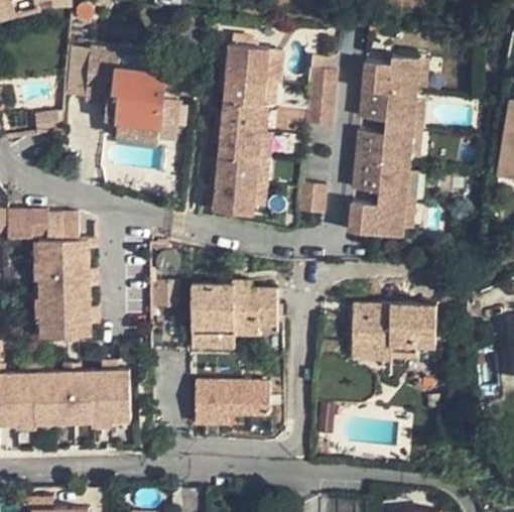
[(0,24),(38,15),(34,2),(33,0),(22,0),(10,3),(10,9),(0,11),(0,24)]
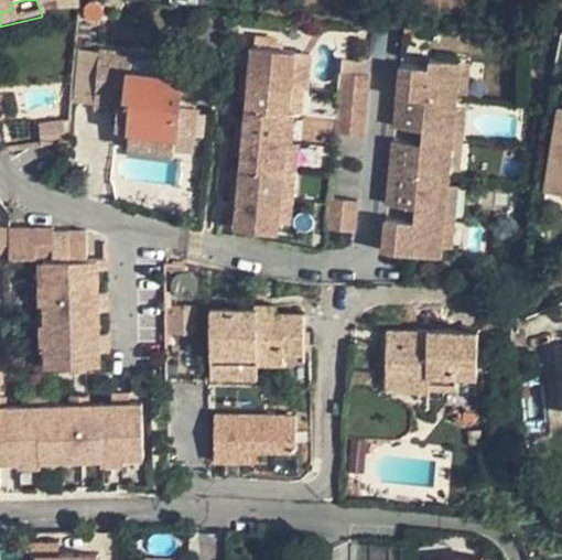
[(24,0),(36,0),(38,2),(49,0),(0,0),(0,12),(11,10),(11,3),(24,0)]
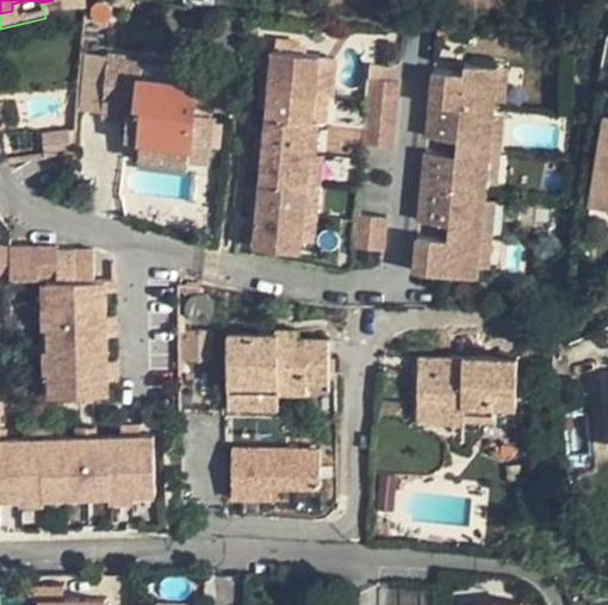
[(111,0),(107,0),(104,4),(106,6),(110,11),(116,6),(111,0)]
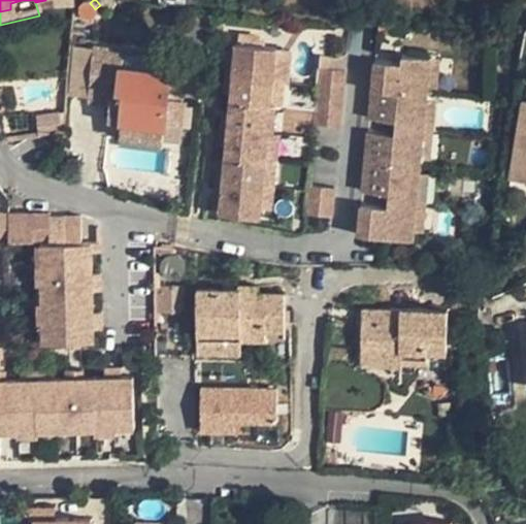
[(229,89),(228,98),(227,112),(226,122),(224,141),(223,150),(222,165),(221,173),(219,195),(218,203),(217,218),(258,221),(258,211),(261,189),(263,168),(264,156),(265,137),(268,109),(269,102),(271,82),(272,62),(274,51),(232,47),(232,60),(231,68),(229,89)]
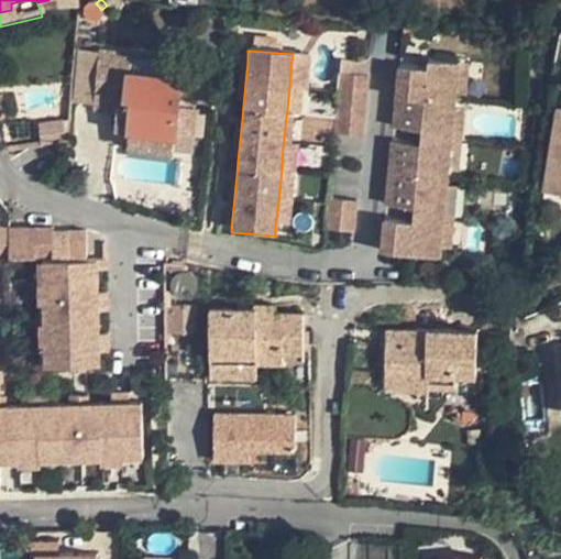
[(113,128),(127,129),(174,134),(176,112),(179,81),(128,76),(130,58),(97,55),(91,106),(116,108),(113,128)]
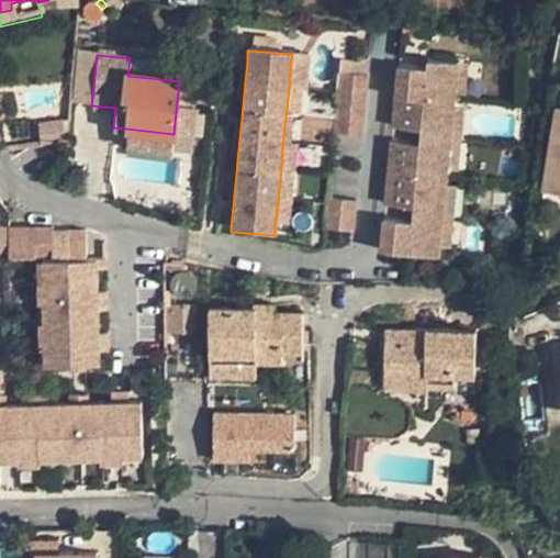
[(238,63),(237,73),(246,73),(247,64),(238,63)]
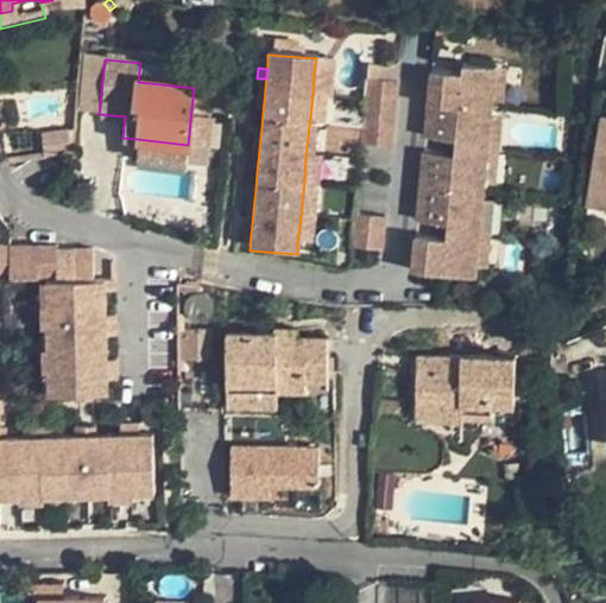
[(475,281),(477,272),(480,239),(483,207),(484,191),(487,154),(490,124),(492,107),(494,73),(459,69),(459,77),(448,77),(429,75),(422,141),(452,144),(450,160),(421,159),(416,224),(444,227),(443,243),(414,241),(410,277),(475,281)]
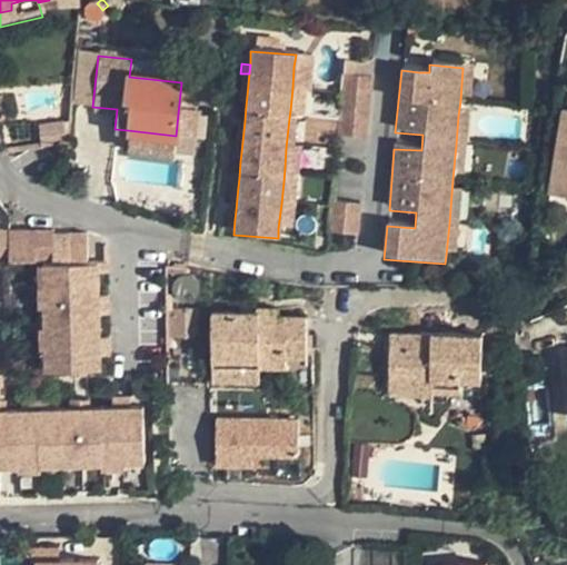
[(292,88),(305,89),(307,68),(294,67),(292,88)]
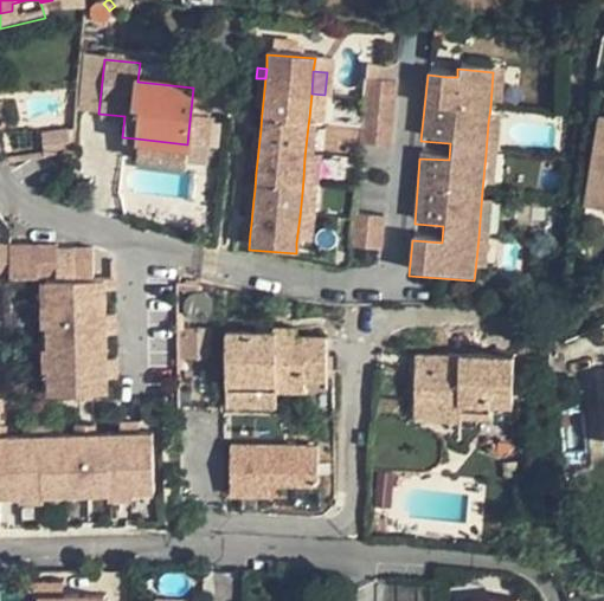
[(503,73),(493,72),(490,107),(500,107),(503,73)]
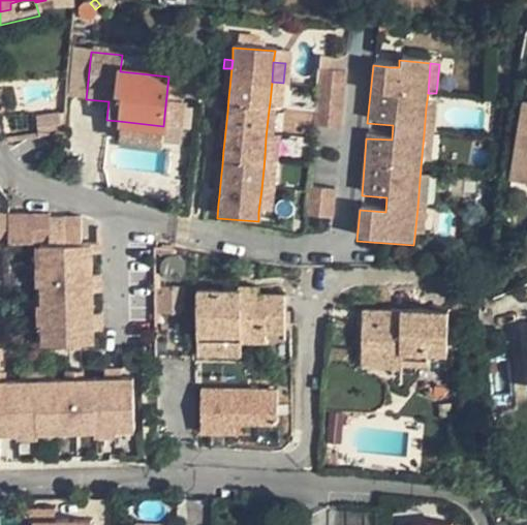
[(221,88),(229,89),(231,68),(223,68),(221,88)]
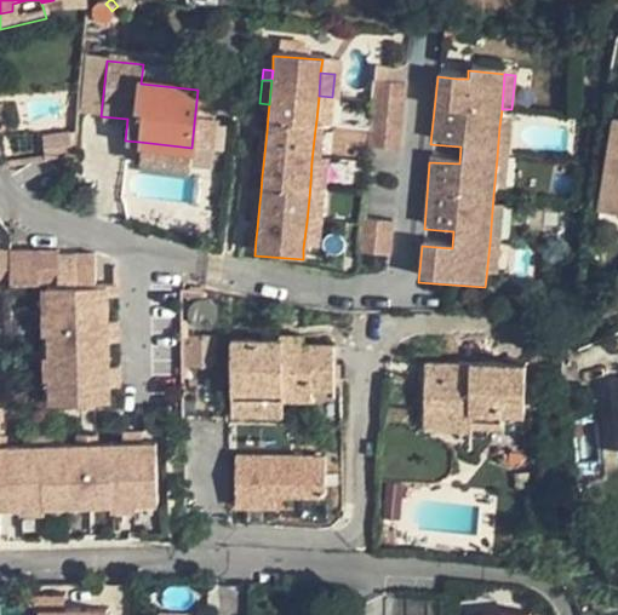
[(401,88),(371,86),(370,102),(365,153),(395,154),(401,88)]
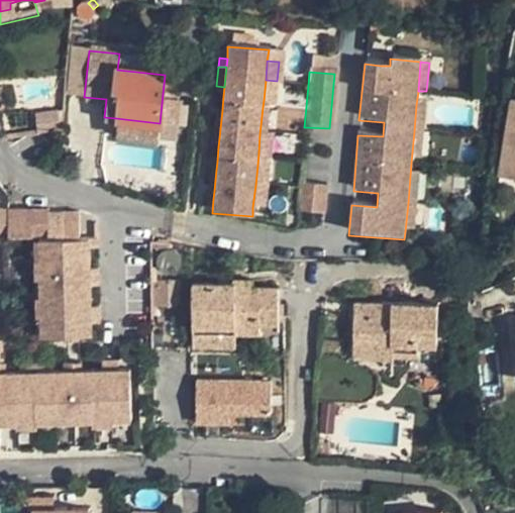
[(275,101),(277,81),(266,80),(264,100),(275,101)]
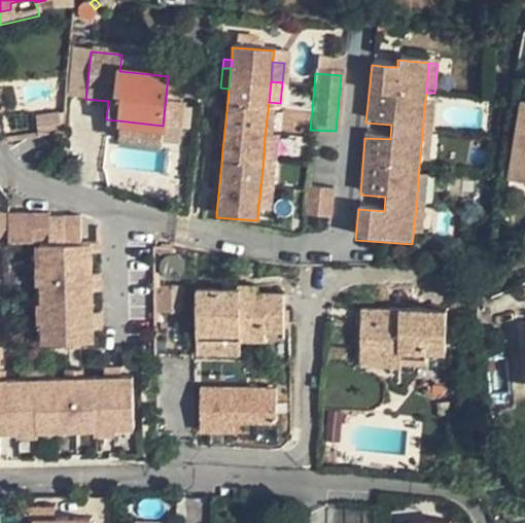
[(219,98),(228,98),(229,89),(220,88),(219,98)]
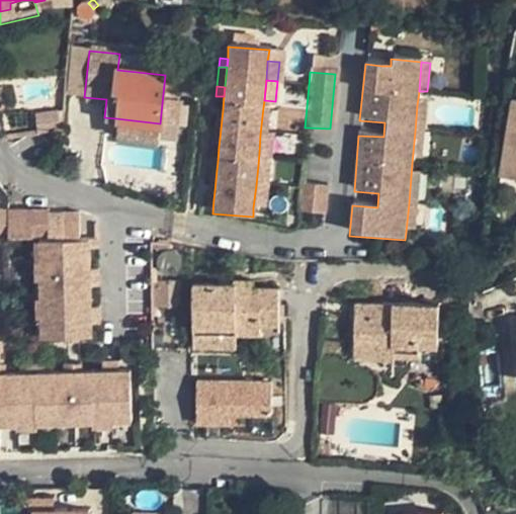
[(515,100),(510,100),(497,175),(515,178),(515,100)]
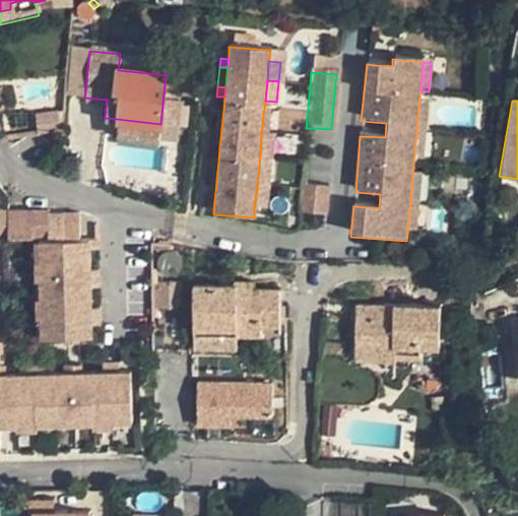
[(179,105),(163,104),(160,124),(178,125),(179,105)]
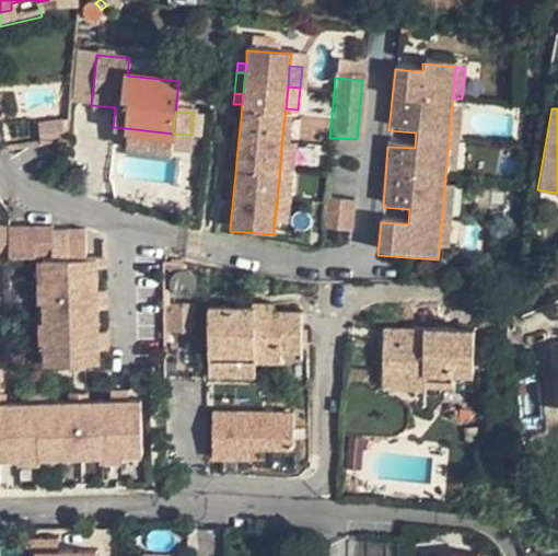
[(449,142),(458,143),(461,115),(451,114),(449,142)]
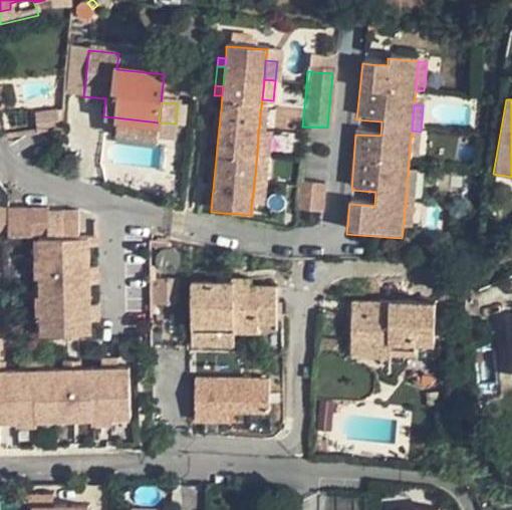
[(268,107),(261,106),(258,134),(265,134),(268,107)]
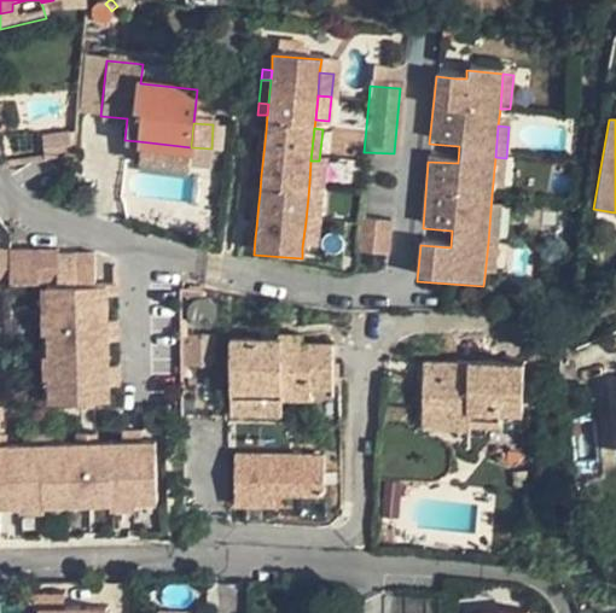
[(36,136),(42,161),(69,155),(64,130),(36,136)]
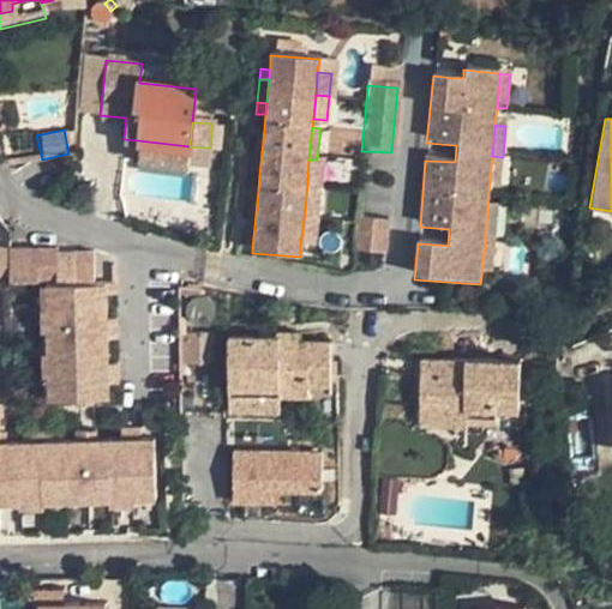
[(255,131),(253,140),(263,142),(264,131),(255,131)]
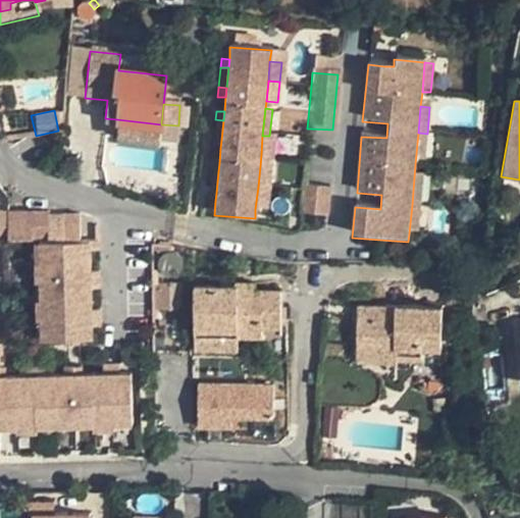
[(160,140),(161,124),(117,119),(115,136),(160,140)]
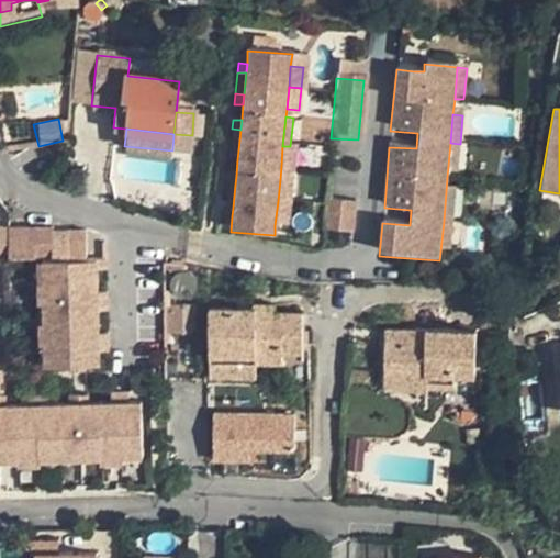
[(241,130),(232,129),(230,151),(238,151),(241,130)]
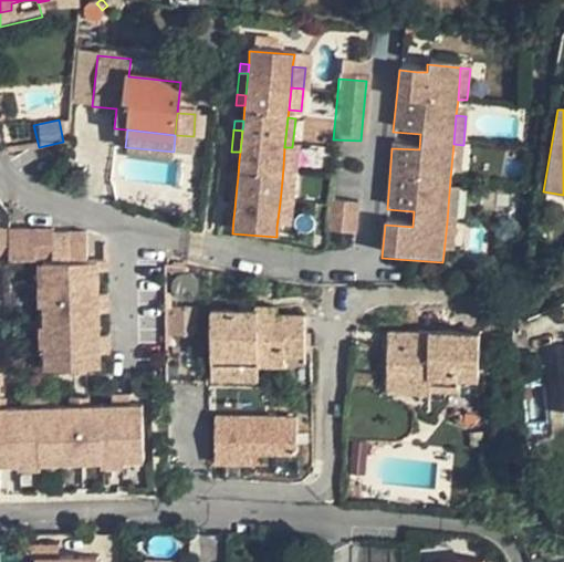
[(460,178),(463,145),(453,144),(450,178),(460,178)]
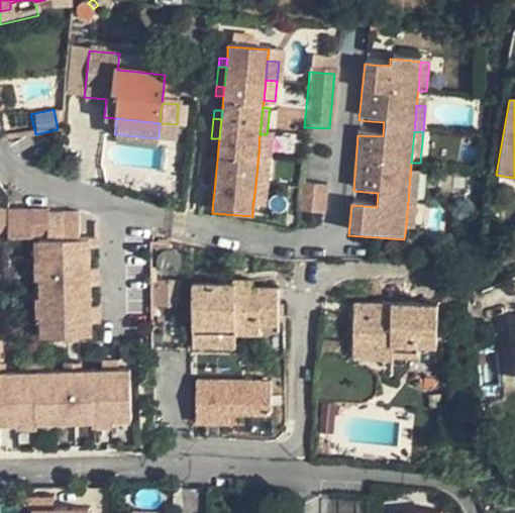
[(271,134),(267,134),(260,134),(259,152),(269,154),(271,134)]
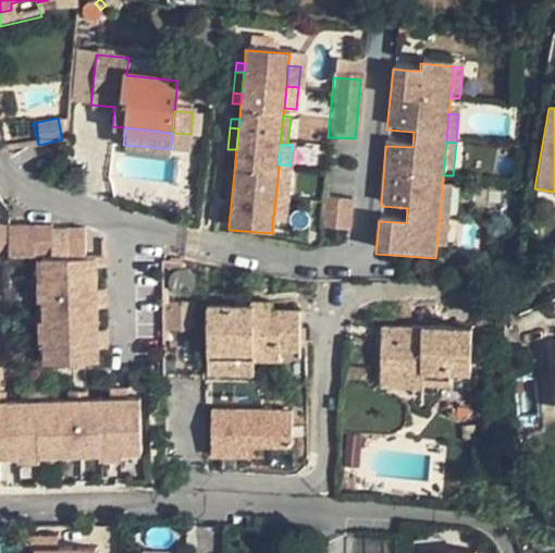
[(226,158),(235,158),(236,149),(227,149),(226,158)]
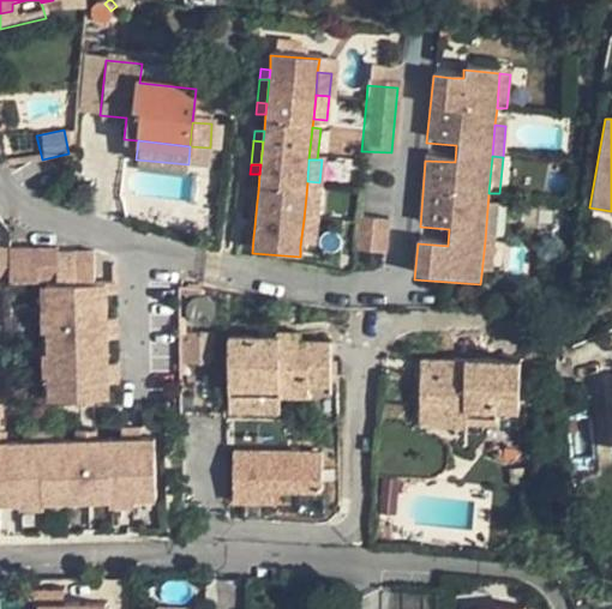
[(249,192),(247,202),(257,202),(258,192),(249,192)]
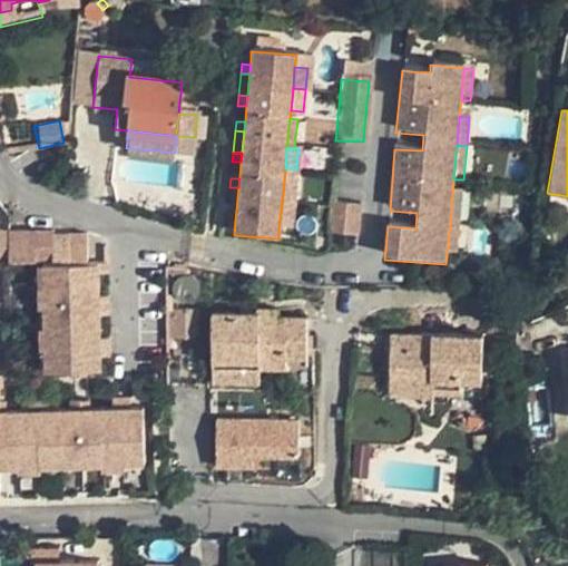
[(295,183),(284,182),(282,204),(293,205),(295,183)]
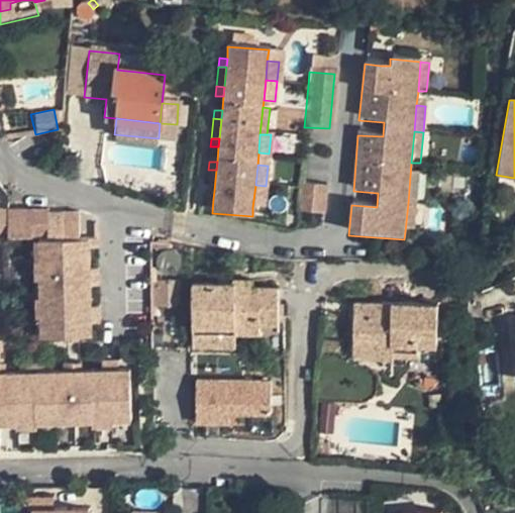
[(214,191),(216,170),(208,170),(206,190),(214,191)]
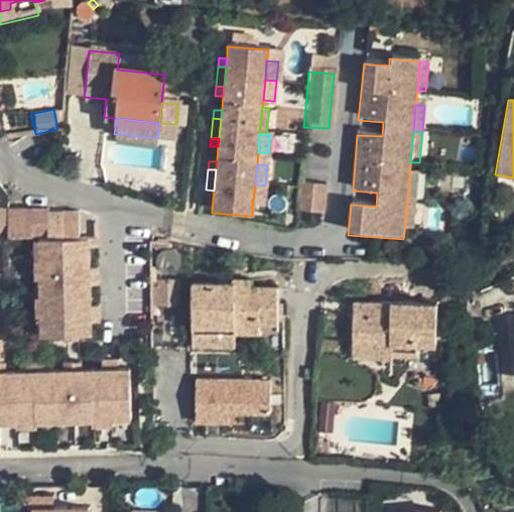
[(407,203),(416,204),(418,176),(409,175),(407,203)]
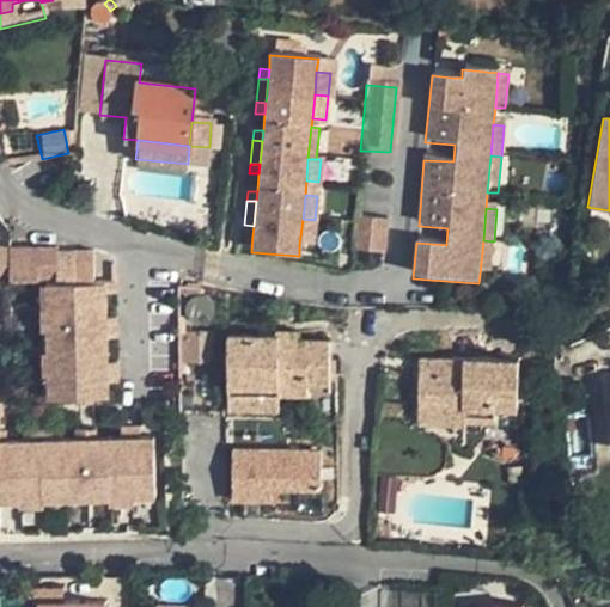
[(315,220),(303,219),(299,245),(312,245),(315,220)]
